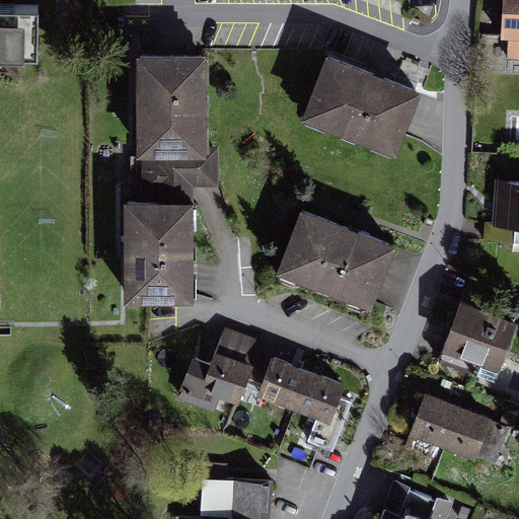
[(518,0),(486,0),(486,40),(502,40),(502,63),(518,63),(518,0)]
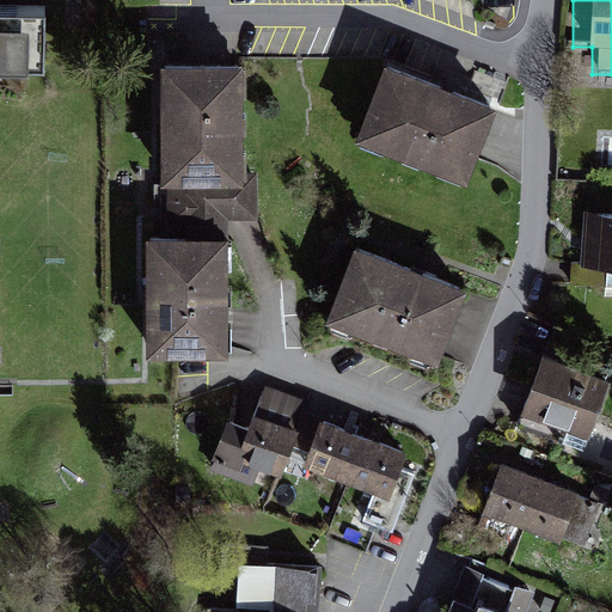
[(0,60),(30,60),(29,7),(0,7),(0,60)]
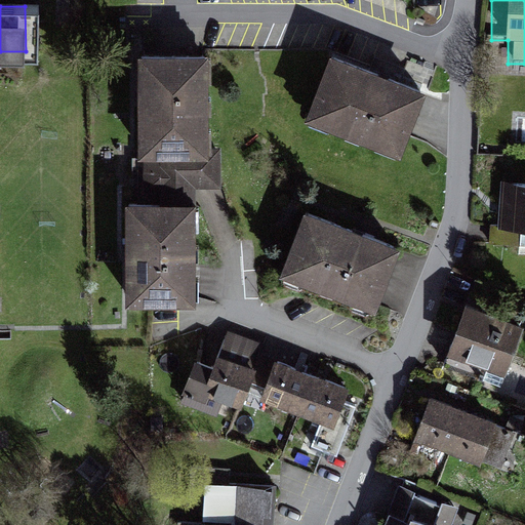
[(320,49),(295,114),(391,149),(415,84),(320,49)]
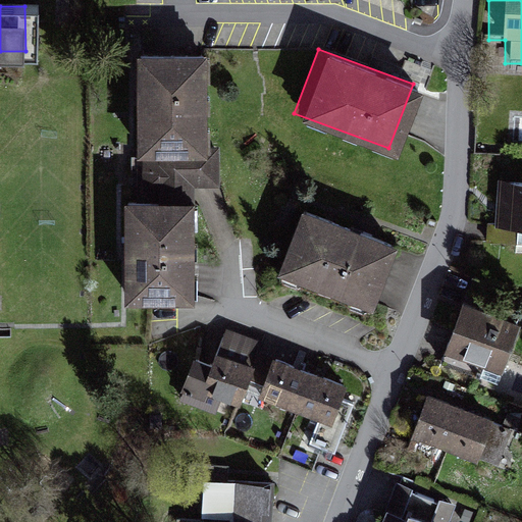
[(208,58),(138,58),(138,159),(143,159),(206,158),(206,147),(208,58)]
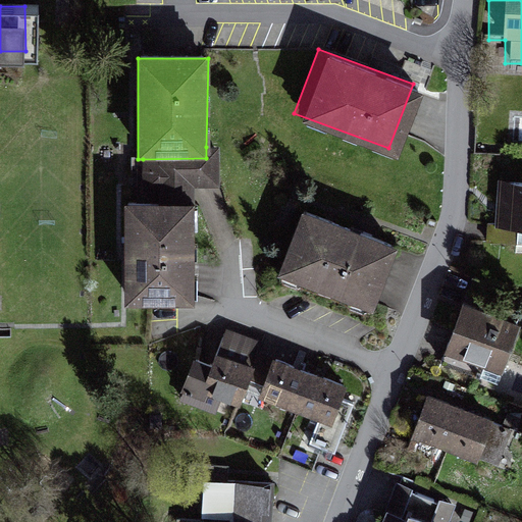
[(206,158),(143,159),(144,203),(194,203),(194,186),(220,186),(219,146),(206,147),(206,158)]
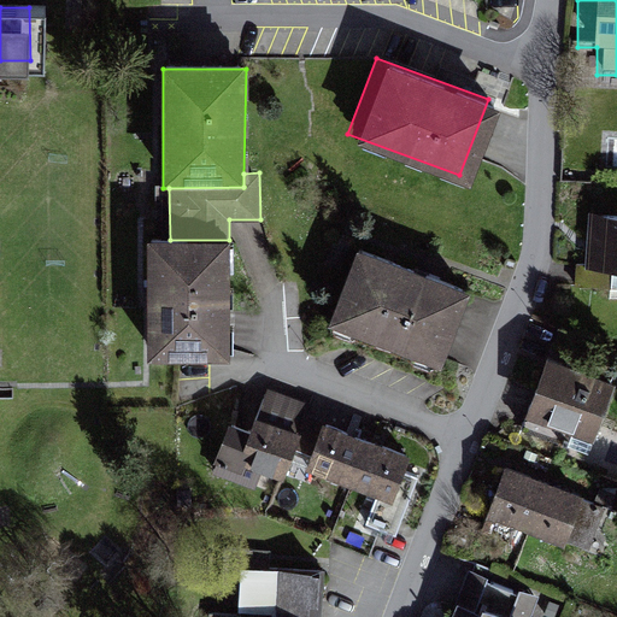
[(616,211),(585,210),(582,266),(616,268),(616,211)]
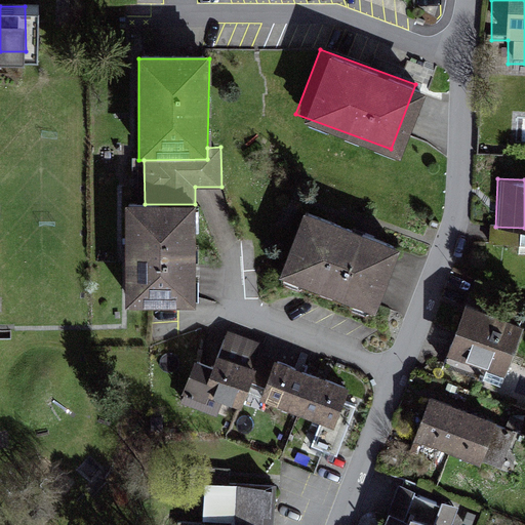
[(145,204),(126,205),(126,309),(196,308),(195,204),(145,204)]
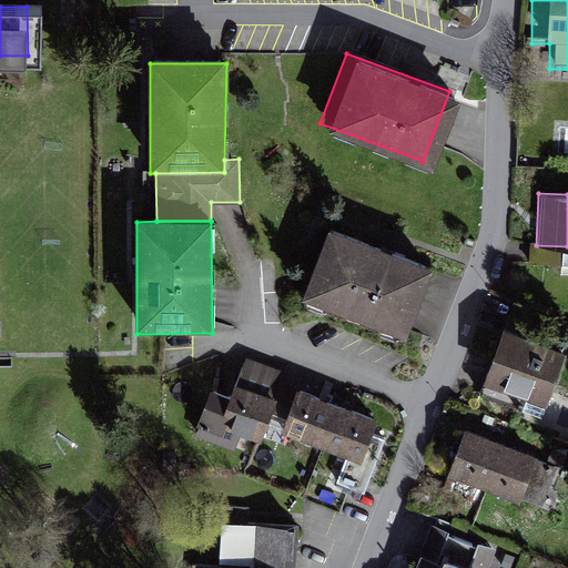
[(316,222),(291,290),(395,330),(422,261),(316,222)]
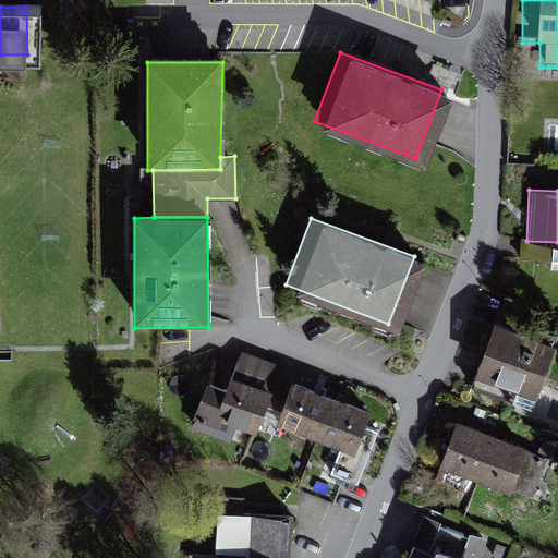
[(549,343),(486,319),(468,372),(531,395),(549,343)]
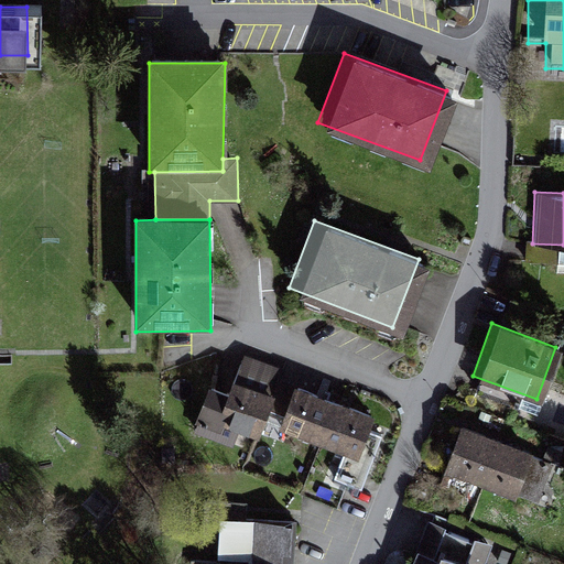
[(260,419),(270,393),(226,377),(221,389),(203,382),(192,412),(217,422),(219,416),(256,431),(260,419)]
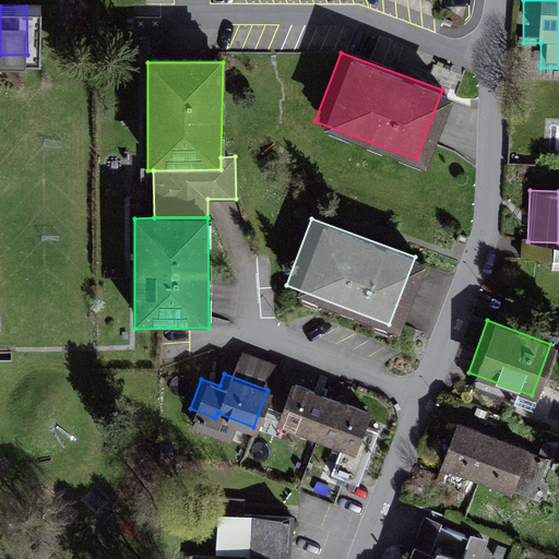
[(348,449),(364,412),(272,377),(268,390),(258,415),(348,449)]
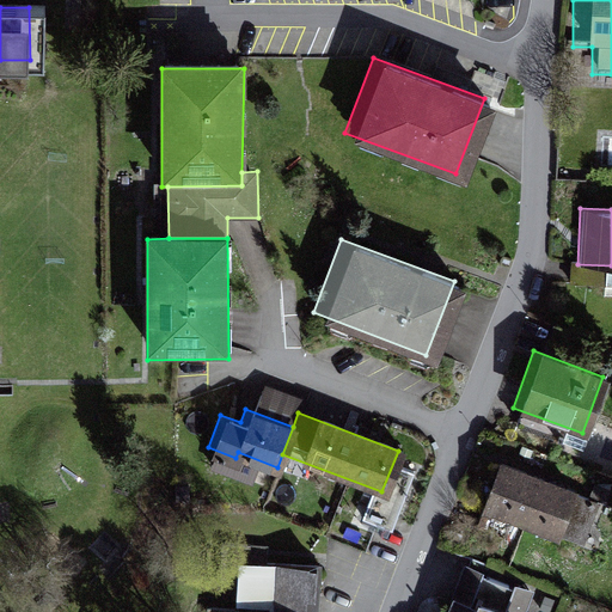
[(571,489),(493,460),(475,507),(554,537),(571,489)]
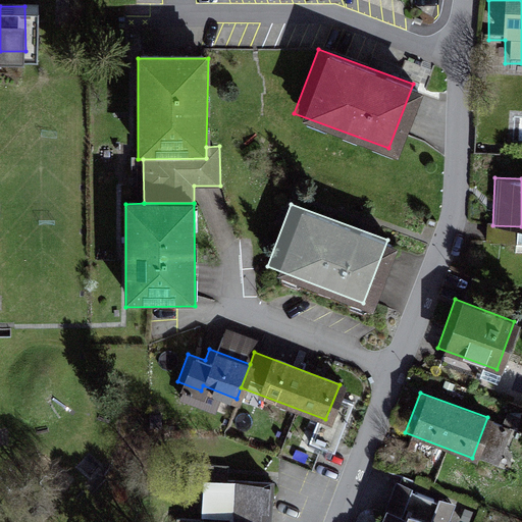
[(269,521),(271,483),(199,480),(196,521),(269,521)]
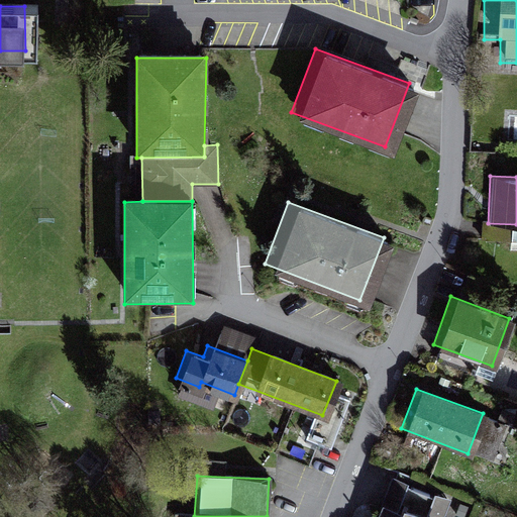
[(406,484),(392,479),(382,504),(378,502),(372,516),(447,516),(454,501),(433,493),(431,499),(404,489),(406,484)]
